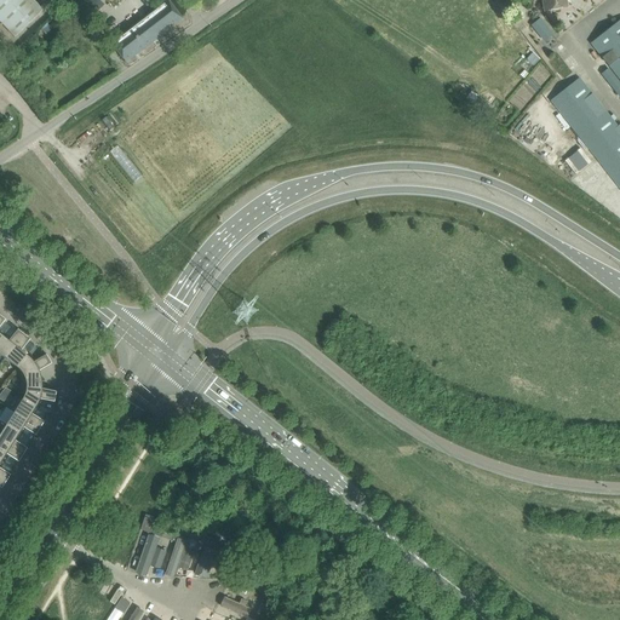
[(0,0),(0,21),(15,38),(44,10),(33,0),(0,0)]
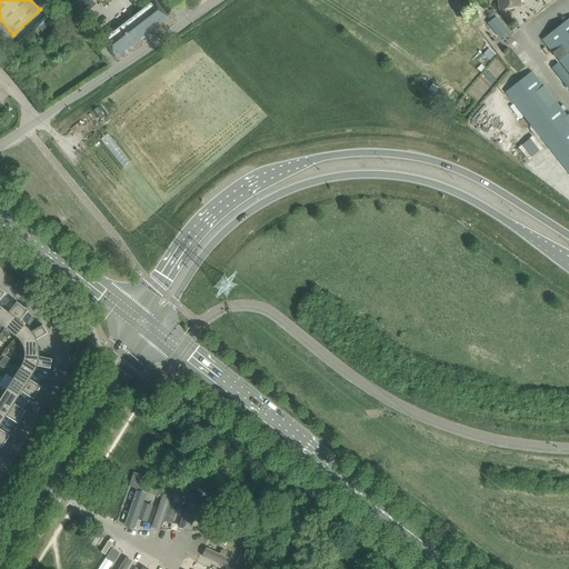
[(90,0),(68,0),(83,16),(95,5),(90,0)]
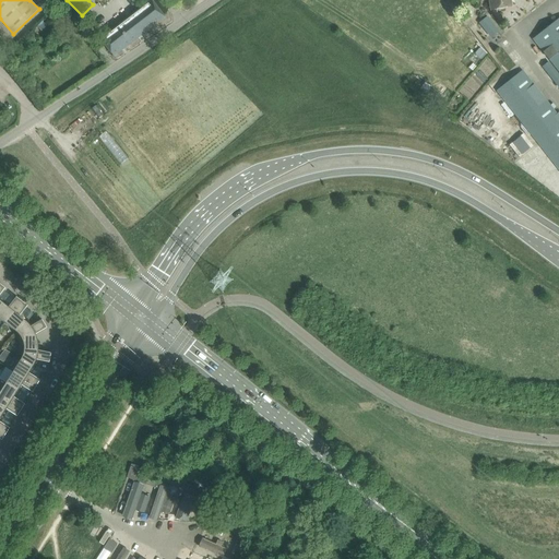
[(138,37),(142,34),(164,16),(152,0),(100,38),(114,56),(121,49),(123,48),(138,37)]
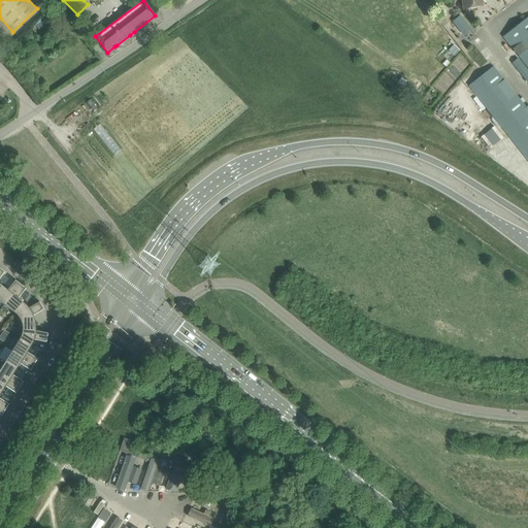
[(462,0),(464,8),(481,5),(483,5),(481,0),(462,0)]
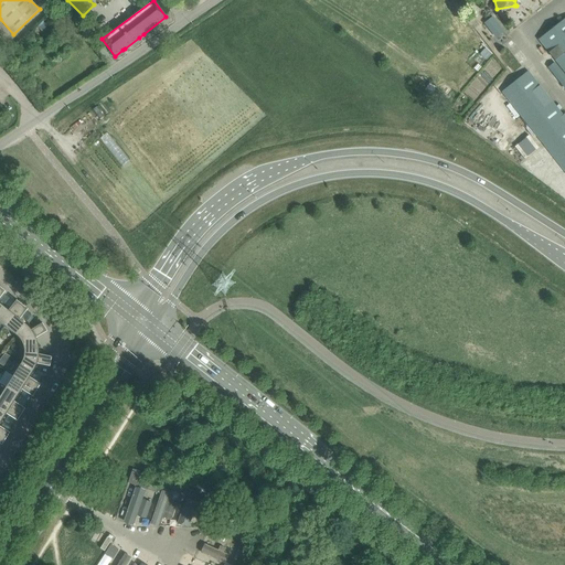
[(504,31),(492,17),(483,23),(496,38),(504,31)]
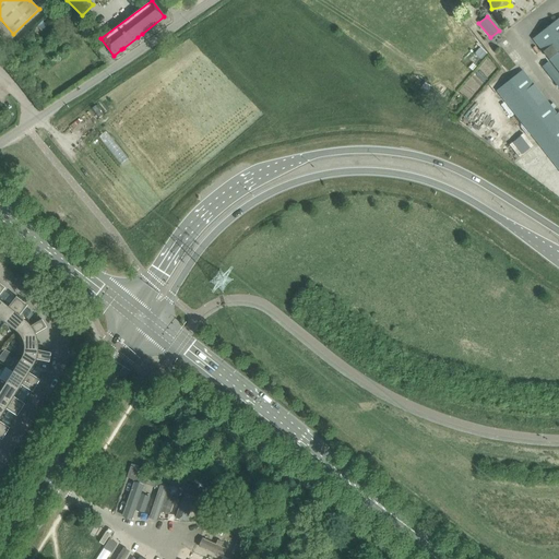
[(558,19),(533,39),(558,71),(558,19)]
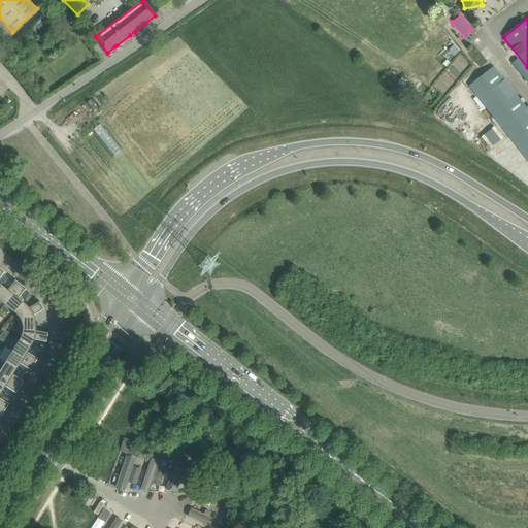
[(522,64),(518,59),(513,63),(517,68),(522,64)]
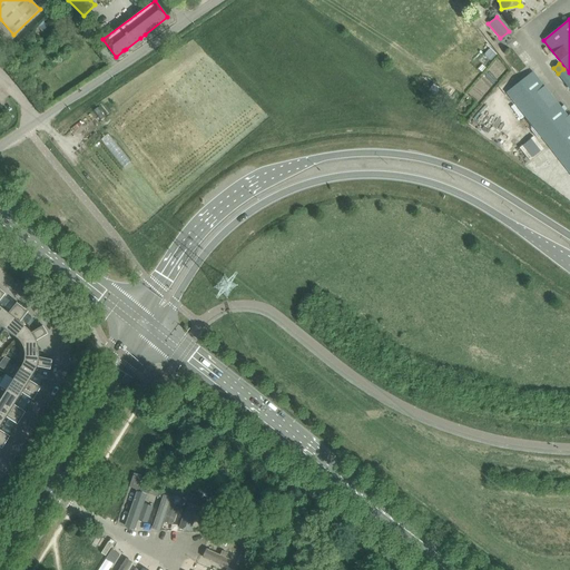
[(569,114),(568,117),(532,72),(508,92),(569,173),(569,114)]
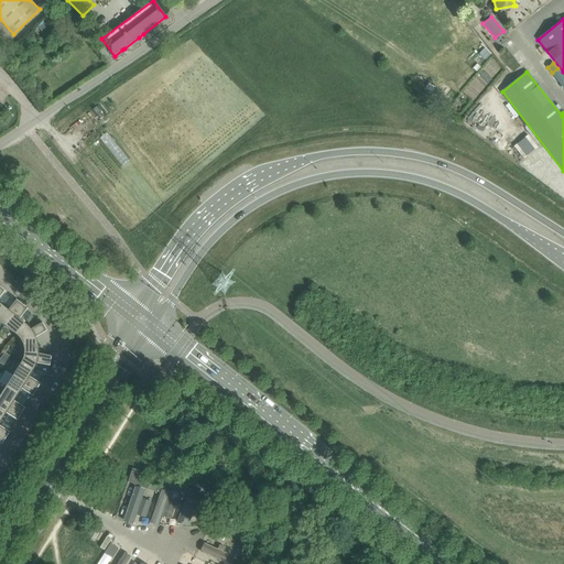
[(99,118),(90,107),(88,105),(85,108),(86,110),(95,122),(99,118)]
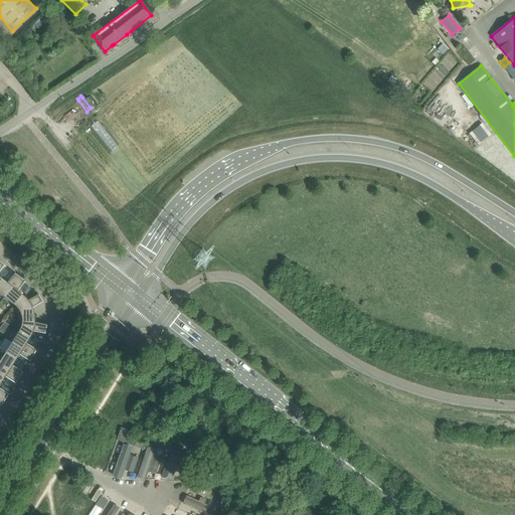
[(481,123),(468,134),(478,145),(491,134),(481,123)]
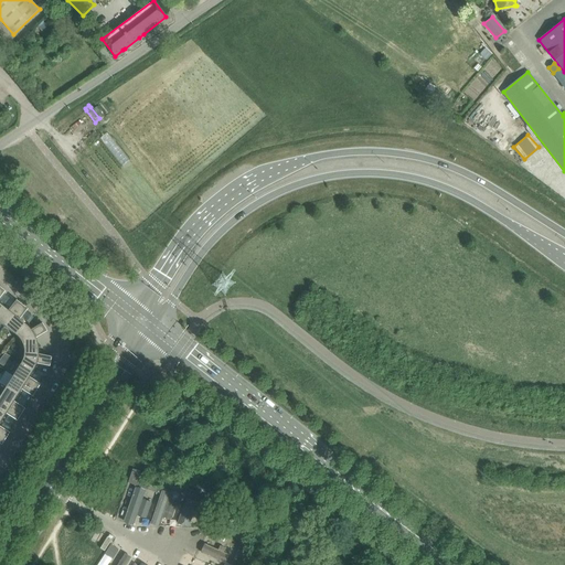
[(8,310),(2,306),(0,309),(0,321),(4,326),(22,305),(17,300),(8,310)]
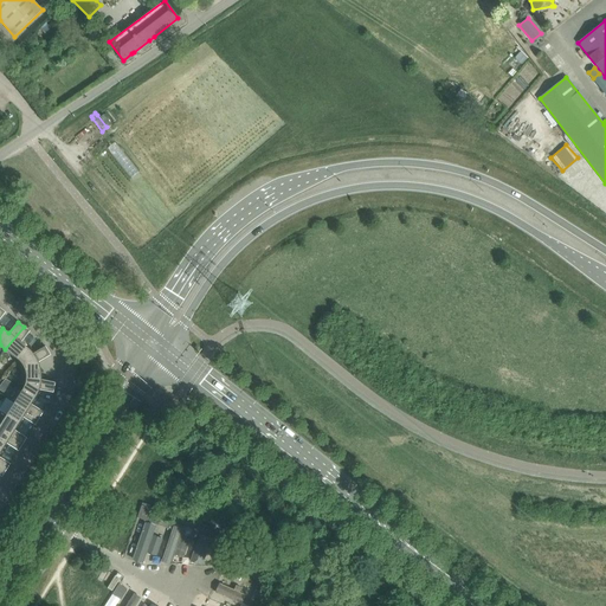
[(30,331),(24,327),(5,349),(18,360),(27,347),(21,342),(30,331)]
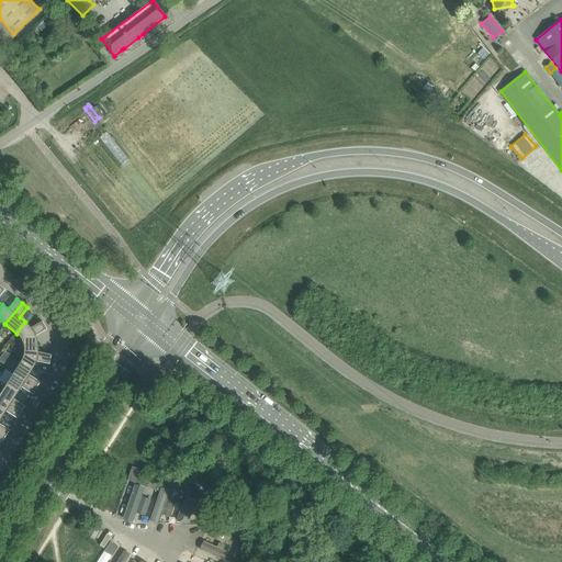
[(26,323),(25,322),(17,334),(18,335),(19,336),(20,337),(21,339),(22,340),(23,343),(23,345),(24,347),(38,344),(37,343),(37,340),(36,338),(35,336),(47,329),(42,322),(31,328),(30,326),(29,325),(26,323)]
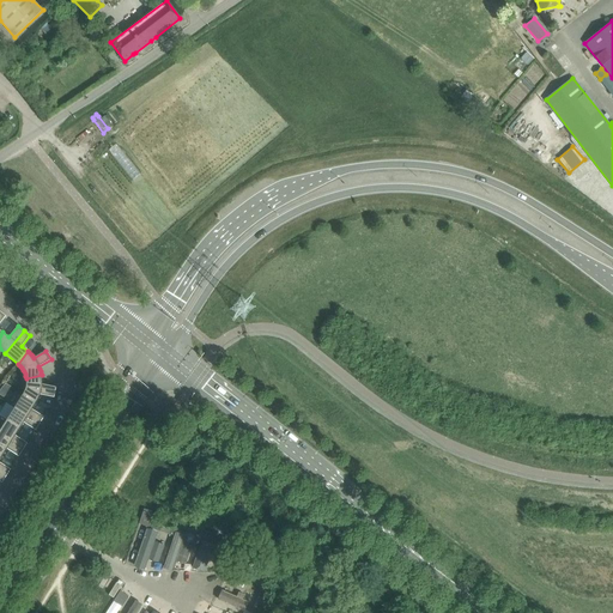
[(24,393),(23,394),(36,401),(37,400),(38,398),(40,396),(40,394),(54,398),(56,387),(42,384),(42,382),(42,380),(42,377),(42,375),(26,378),(26,380),(26,382),(26,384),(26,387),(25,388),(25,390),(24,393)]
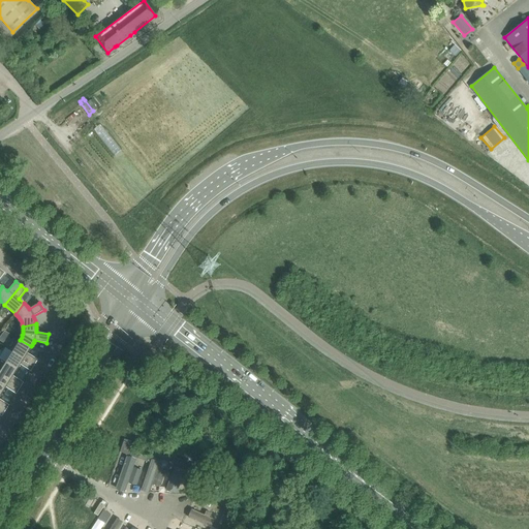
[(5,331),(0,336),(0,340),(3,343),(10,334),(5,331)]
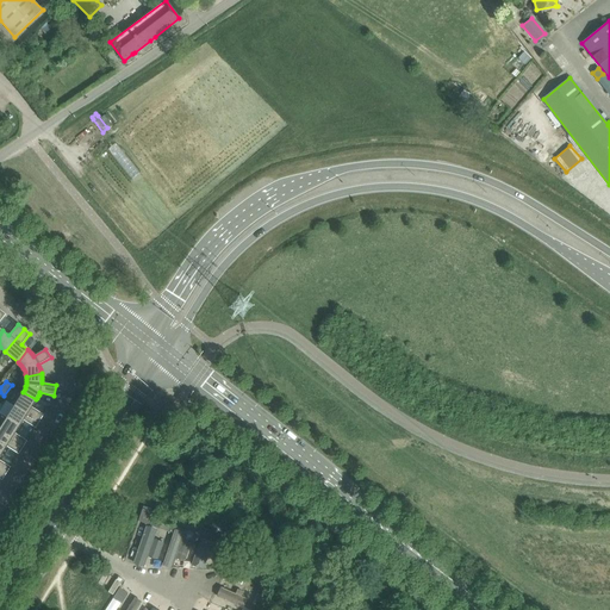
[(36,400),(36,399),(23,392),(14,405),(39,421),(44,415),(32,408),(36,400)]
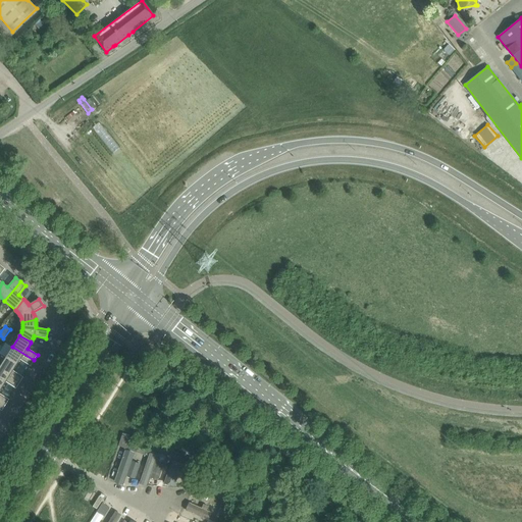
[(12,347),(5,358),(16,365),(19,360),(31,366),(34,360),(12,347)]
